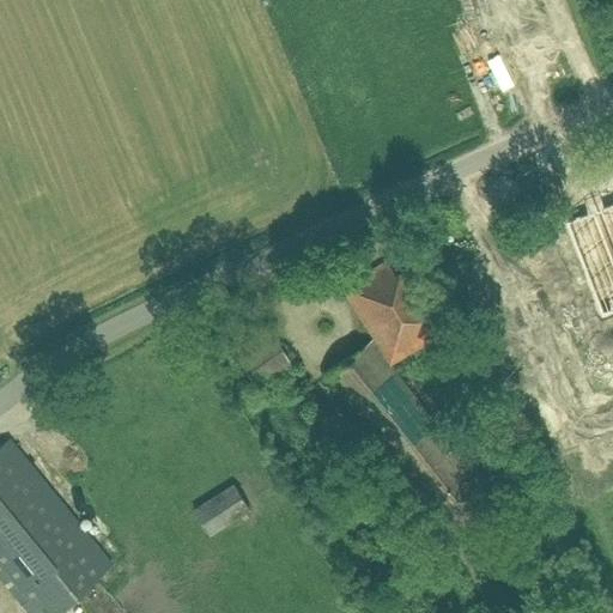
[(612,309),(612,205),(569,223),(604,313),(612,309)]
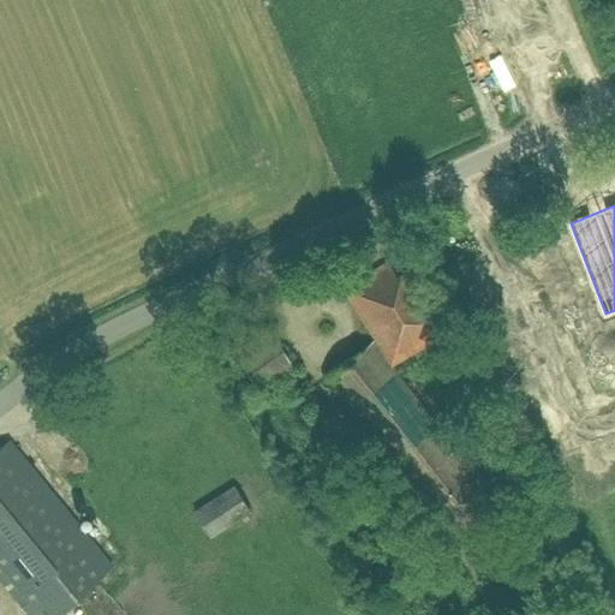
[(439,523),(489,484),(458,445),(455,447),(390,364),(434,336),(422,317),(437,308),(415,272),(399,281),(389,266),(345,291),(376,340),(326,378),(439,523)]
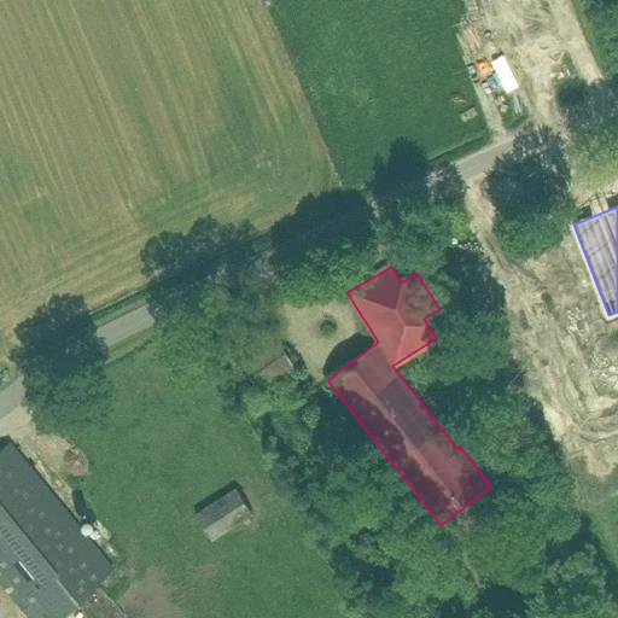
[(583,332),(564,283),(525,297),(544,347),(563,339),(567,354),(588,347),(583,332)]
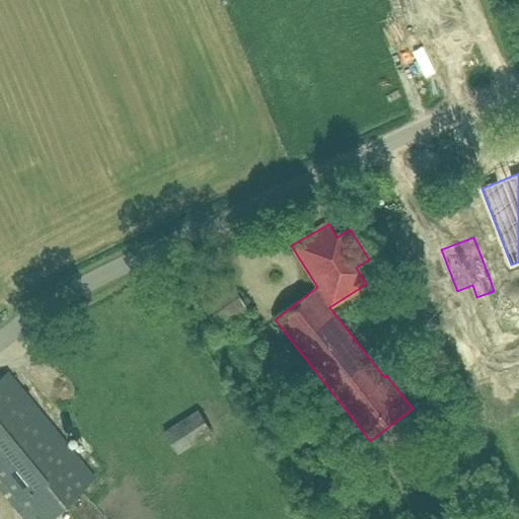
[(219,329),(247,310),(231,286),(203,304),(219,329)]
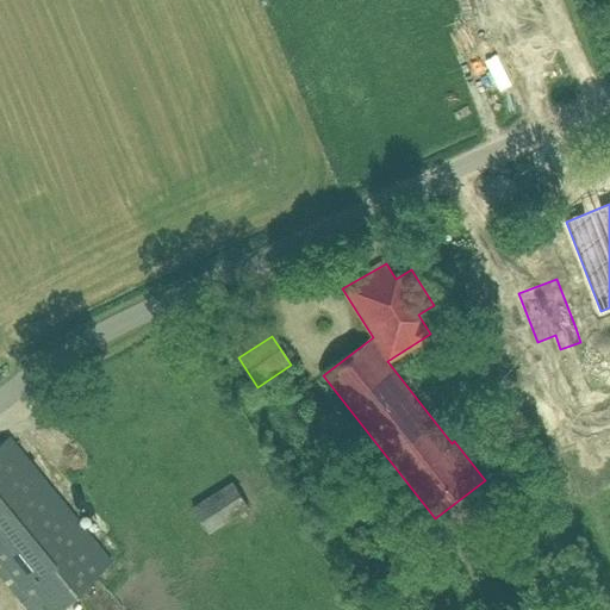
[(0,576),(27,609),(49,609),(111,560),(10,436),(0,443),(0,576)]
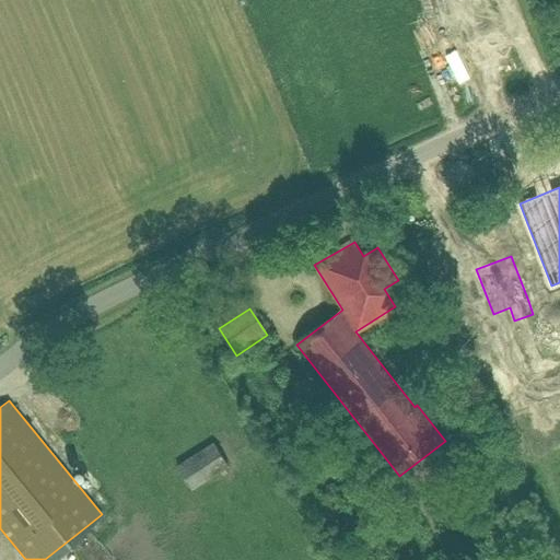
[(191,489),(228,466),(213,442),(177,465),(191,489)]
